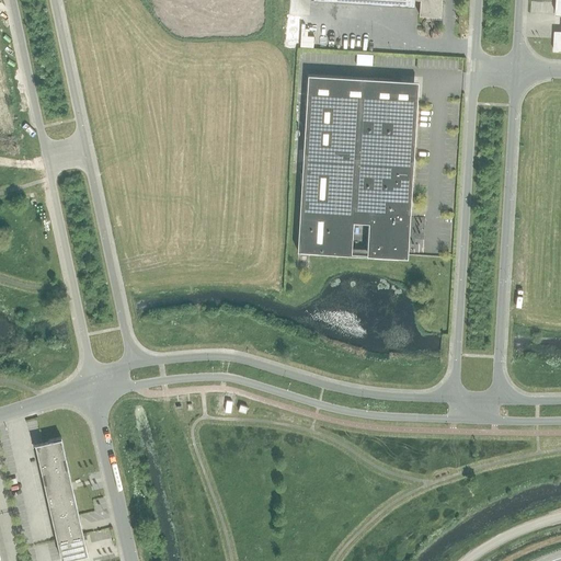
[(353,0),(414,3),(413,0),(419,0),(419,14),(441,15),(441,0),(353,0)]
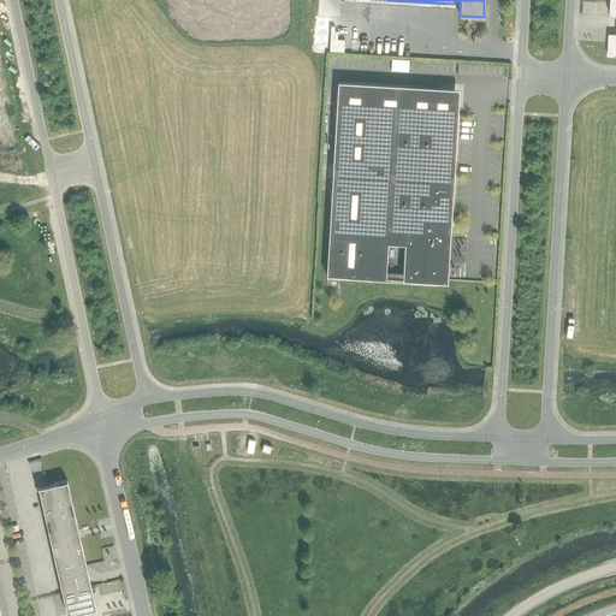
[(412,70),(412,58),(394,58),(394,70),(412,70)]
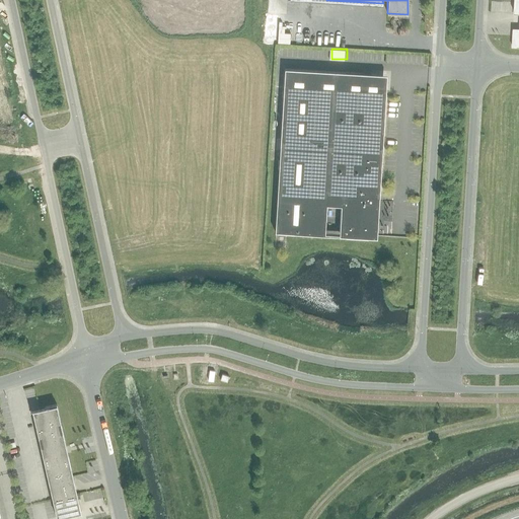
[(284,69),(275,232),(324,235),(326,205),(341,205),(339,235),(377,238),(385,94),(344,92),(346,72),(284,69)]
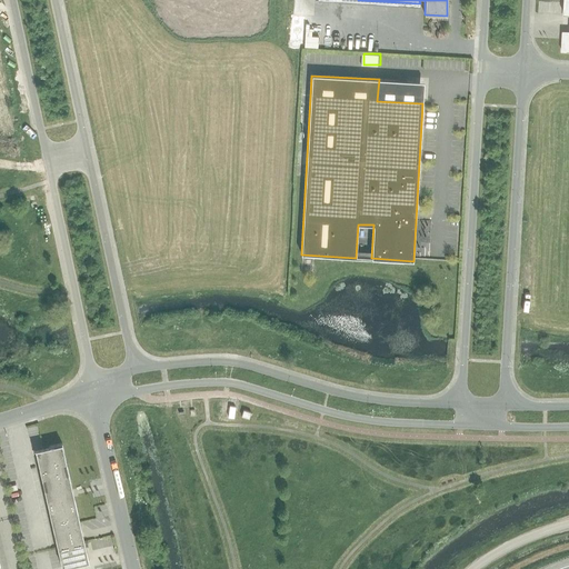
[(249,419),(250,418),(251,412),(243,410),(241,416),(249,419)]
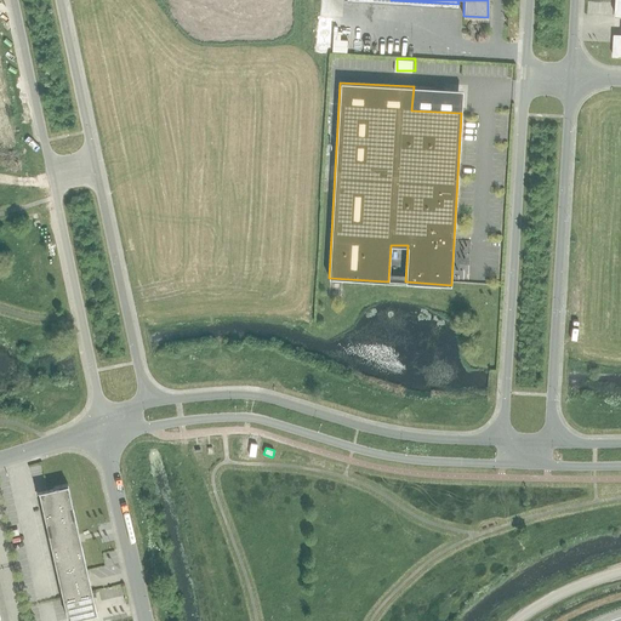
[(41,490),(46,512),(73,506),(68,484),(41,490)]
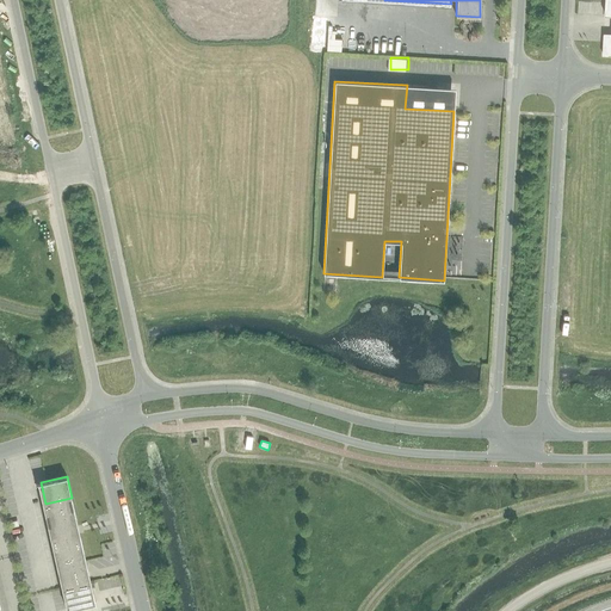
[(72,498),(45,504),(43,504),(48,525),(76,518),(72,498)]
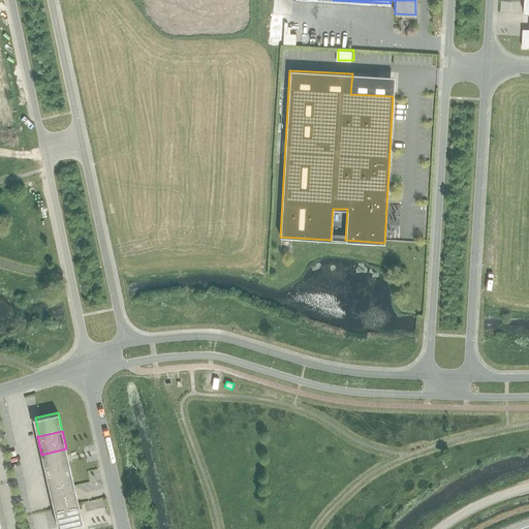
[(70,467),(66,448),(41,455),(45,472),(70,467)]
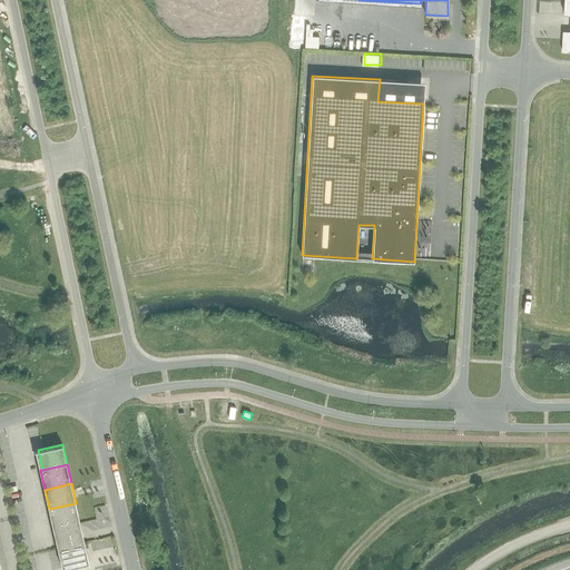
[(80,523),(76,503),(49,509),(53,529),(80,523)]
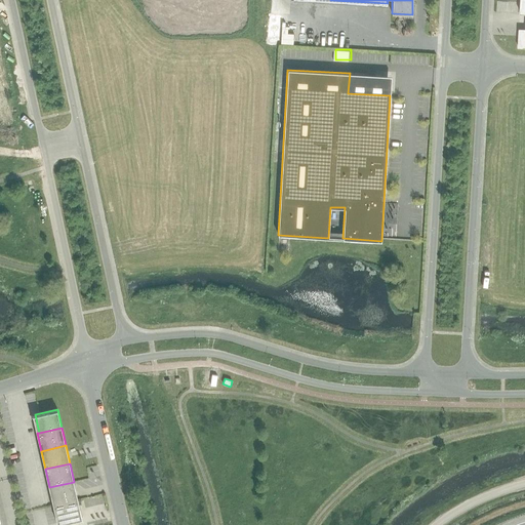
[(78,499),(74,482),(49,487),(53,506),(78,499)]
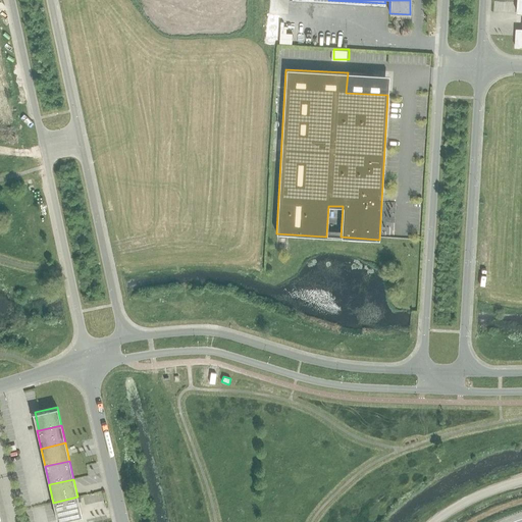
[(82,515),(77,497),(53,503),(57,520),(82,515)]
